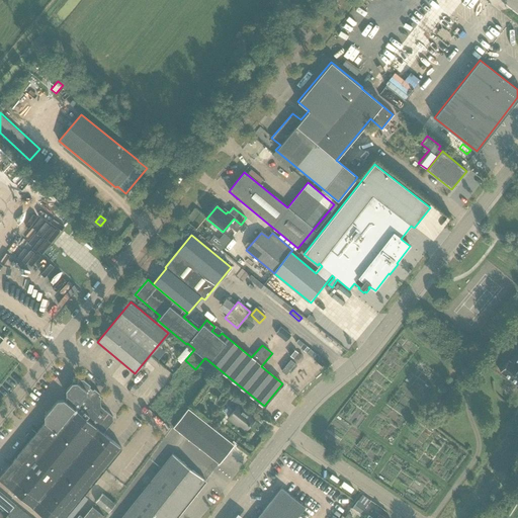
[(290,334),(280,326),(275,333),(284,340),(290,334)]
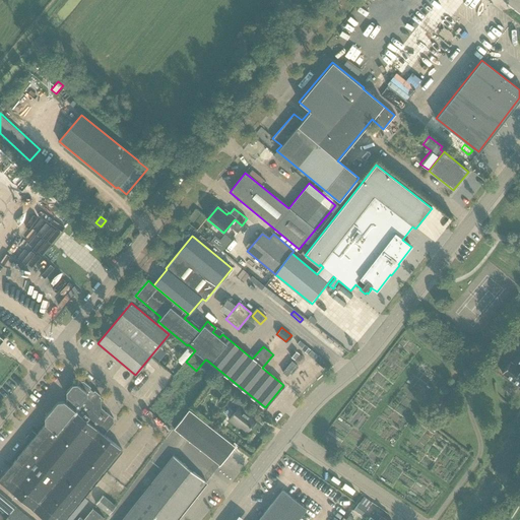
[(335,341),(330,348),(341,358),(347,351),(335,341)]
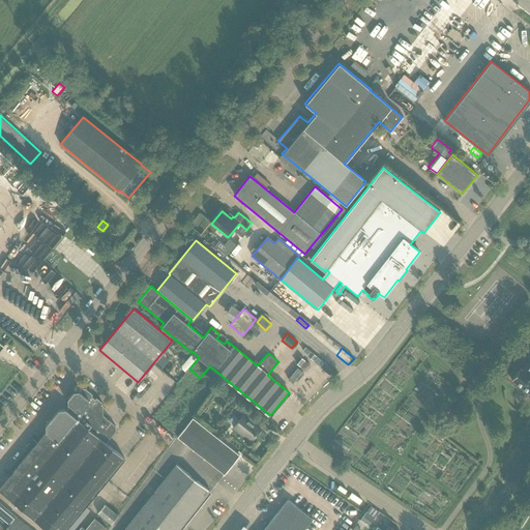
[(317,356),(311,351),(307,354),(306,355),(314,360),(317,356)]
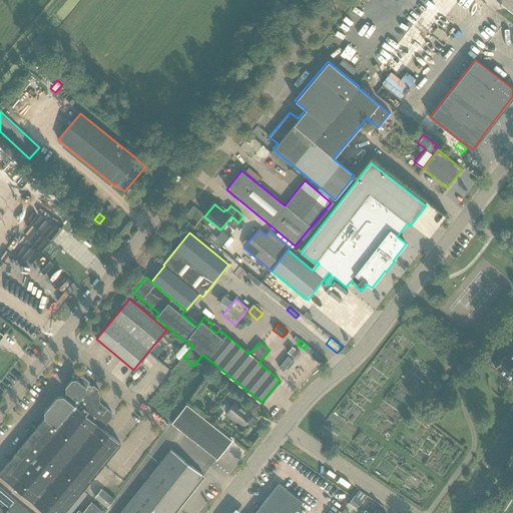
[(314,350),(307,345),(303,350),(310,355),(314,350)]
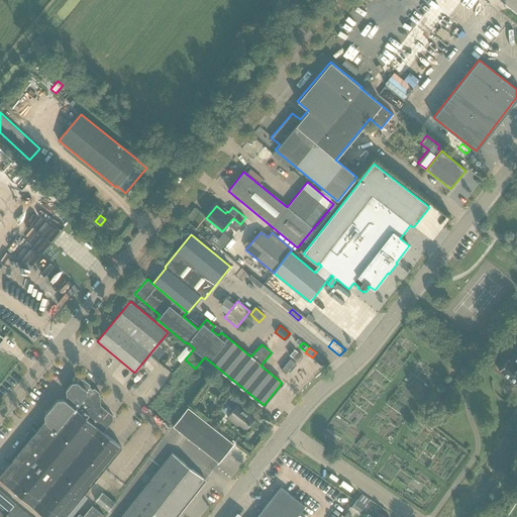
[(516,349),(509,360),(507,358),(499,371),(516,383),(516,349)]
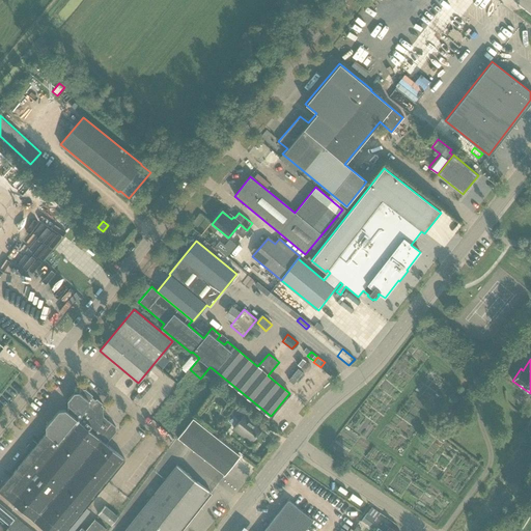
[(325,362),(320,367),(325,370),(329,365),(325,362)]
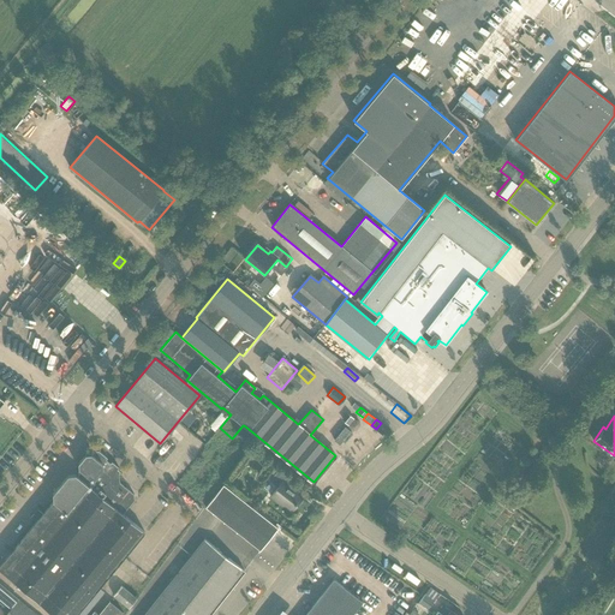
[(427,511),(475,435),(454,422),(405,496),(427,511)]
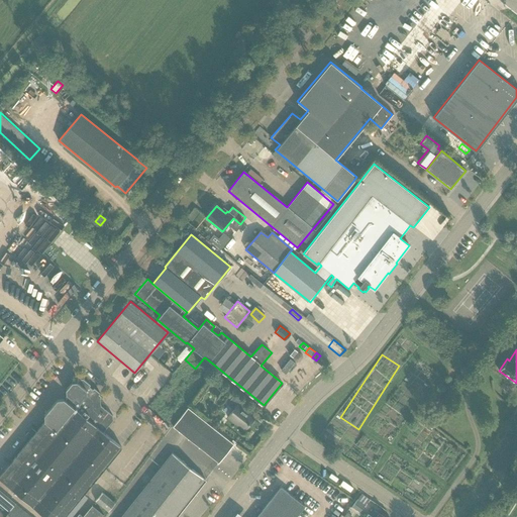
[(426,395),(438,374),(416,360),(388,405),(389,408),(388,408),(393,411),(383,413),(386,414),(388,426),(383,427),(380,432),(387,436),(386,434),(391,434),(396,427),(389,423),(403,421),(418,396),(426,395)]
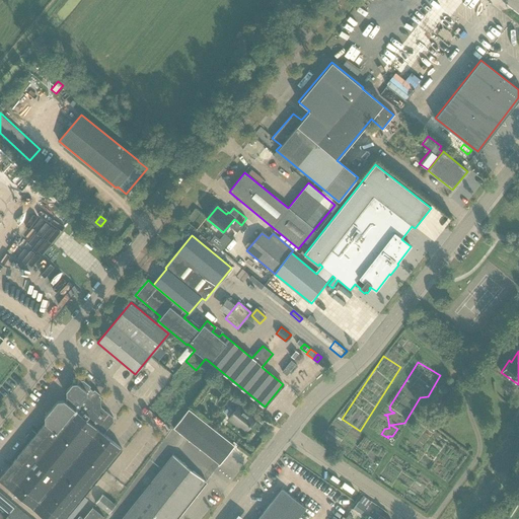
[(28,434),(33,437),(0,476),(0,479),(47,518),(71,518),(88,499),(84,496),(123,449),(103,433),(114,422),(113,417),(101,408),(100,399),(101,398),(99,396),(100,394),(94,389),(93,391),(89,388),(90,386),(83,380),(79,381),(77,383),(72,383),(66,391),(67,399),(65,401),(64,400),(35,434),(31,430),(28,434)]
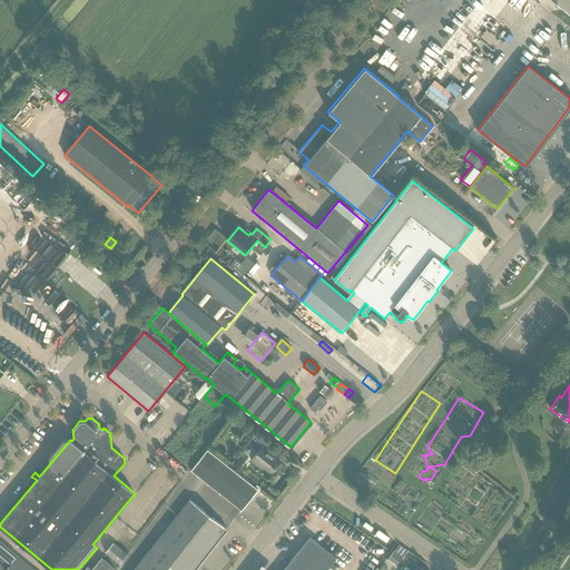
[(257,450),(251,459),(258,465),(259,464),(269,473),(279,461),(266,450),(271,444),(258,434),(249,444),(257,450)]
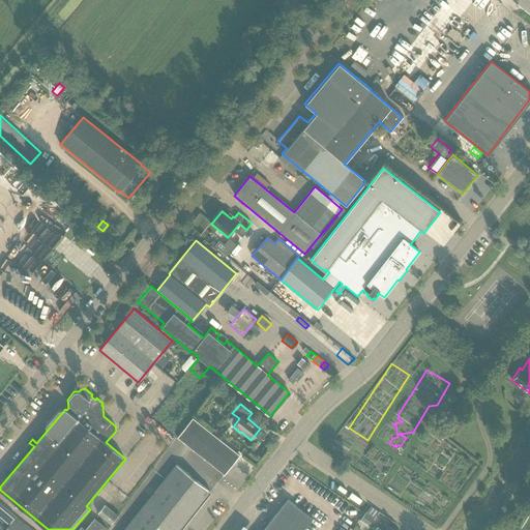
[(240,454),(193,417),(176,437),(224,474),(240,454)]
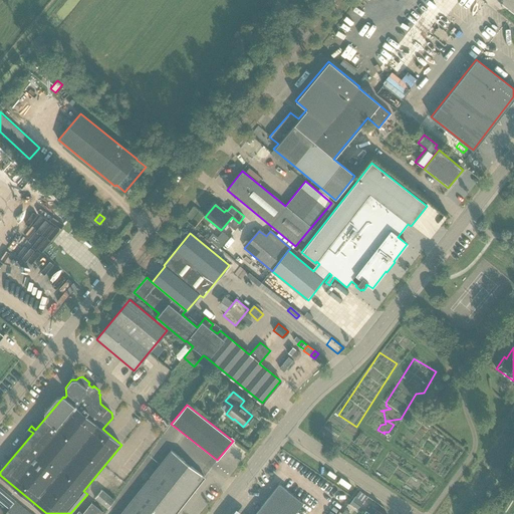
[(397,444),(427,463),(444,436),(423,422),(412,439),(404,434),(397,444)]
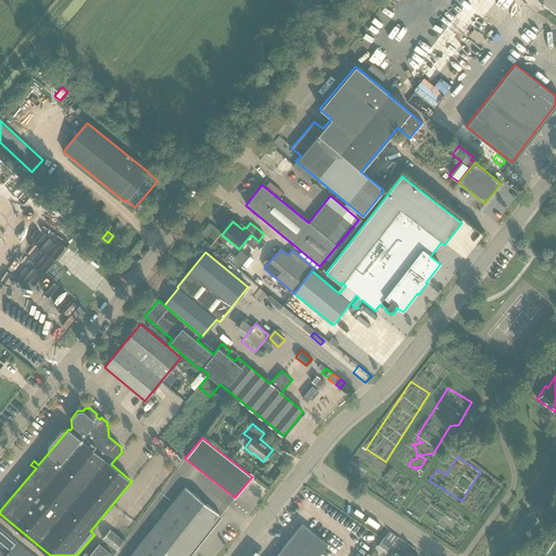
[(187,555),(220,515),(185,487),(129,555),(187,555)]
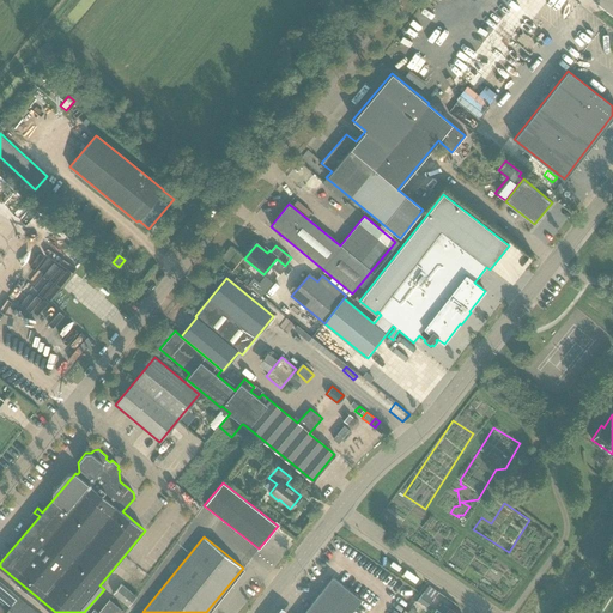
[(350,612),(362,600),(333,577),(303,612),(350,612)]
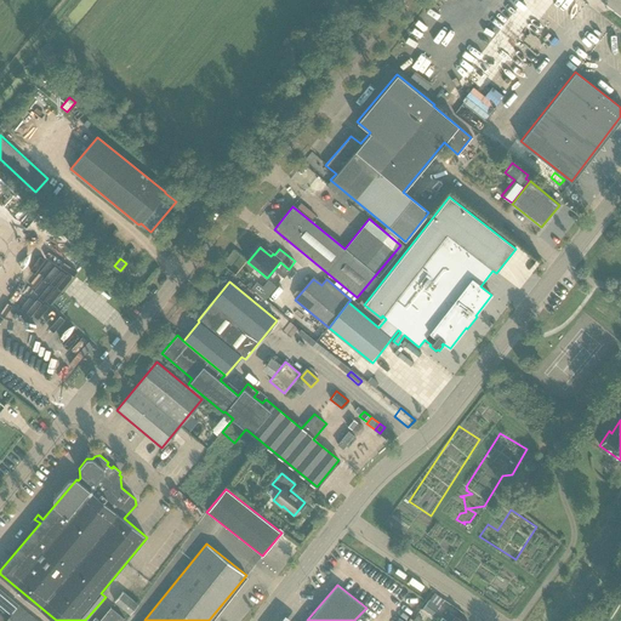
[(0,607),(10,615),(18,605),(0,590),(0,607)]
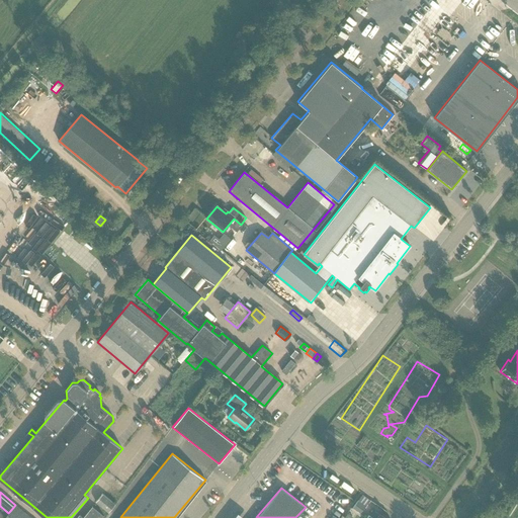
[(109,512),(114,505),(114,504),(102,494),(96,502),(109,512)]
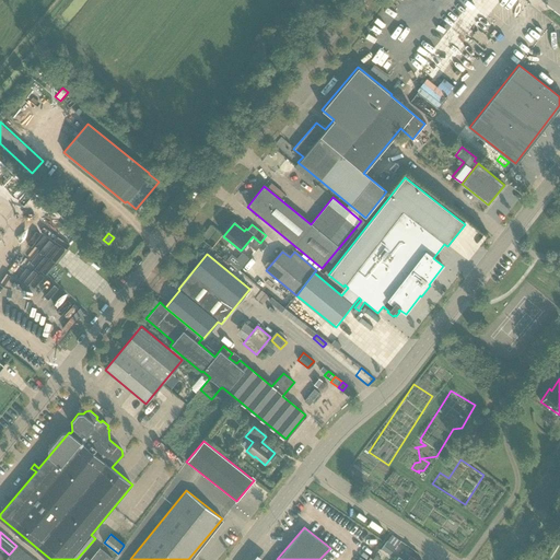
[(388,555),(395,547),(387,540),(381,549),(388,555)]
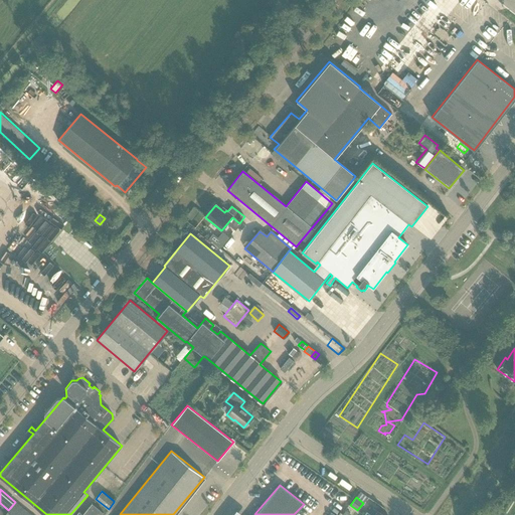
[(31,514),(15,502),(8,510),(7,511),(4,514),(31,514)]
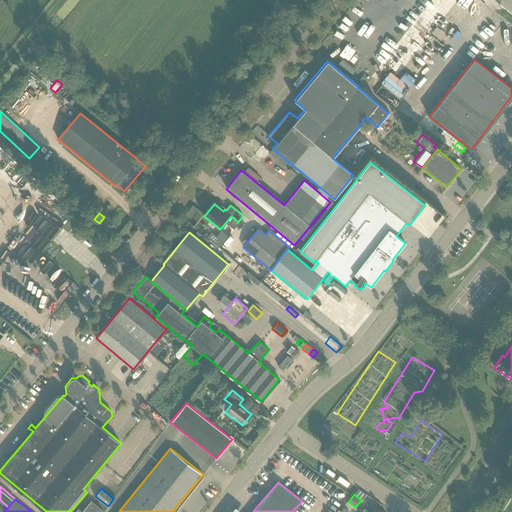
[(79,508),(75,511),(99,511),(102,508),(92,501),(83,511),(79,508)]
